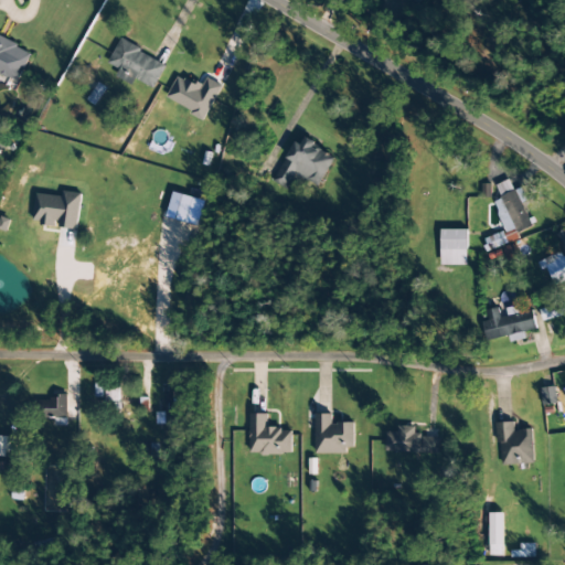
[(33,51),(0,35),(0,73),(19,82),(33,51)]
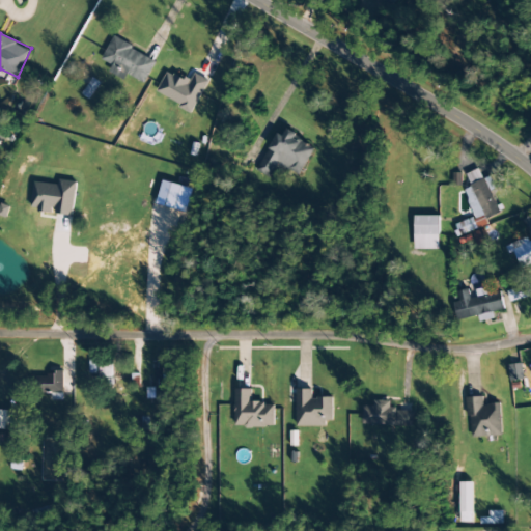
[(109,74),(124,81),(128,75),(144,83),(157,60),(113,38),(102,60),(112,65),(109,74)]
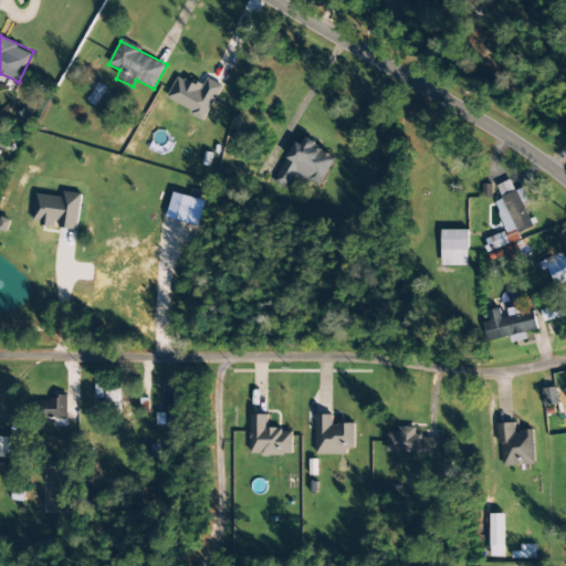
[(206,119),(222,86),(208,79),(203,87),(178,75),(166,101),(206,119)]
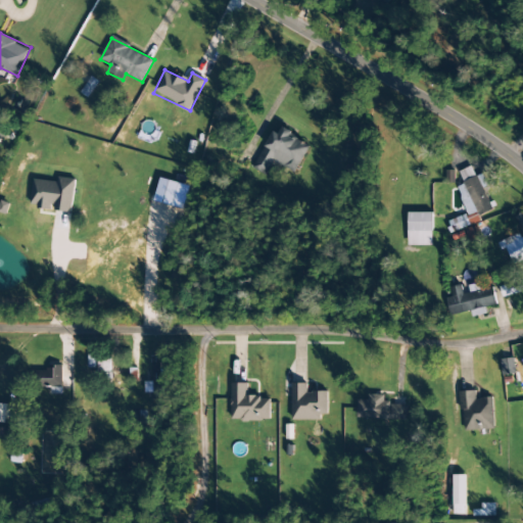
[(273,132),(252,169),(266,176),(273,162),(294,174),(310,146),(290,136),(292,132),(283,127),(279,135),(273,132)]
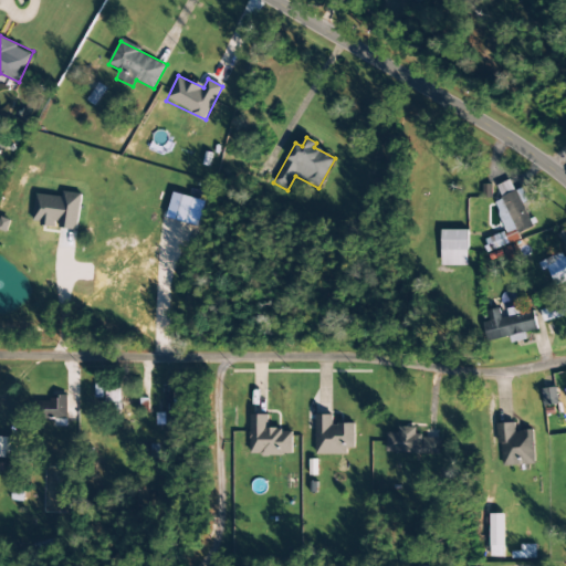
[(505,232),(483,241),(488,251),(535,232),(524,203),(528,202),(523,188),(515,191),(511,180),(496,186),(503,200),(494,203),(505,232)]
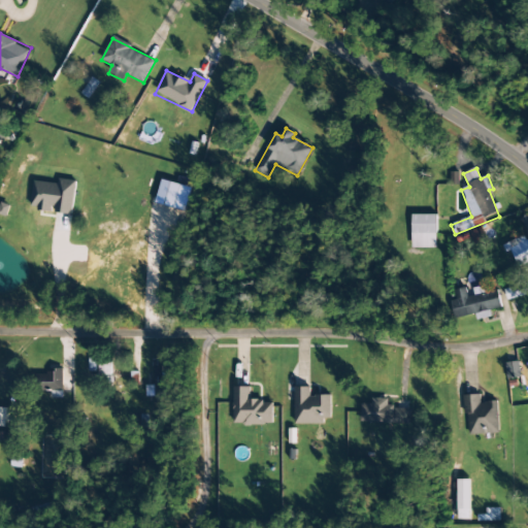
[(59,185),(34,182),(31,209),(54,211),(54,213),(72,215),(75,182),(60,179),(59,185)]
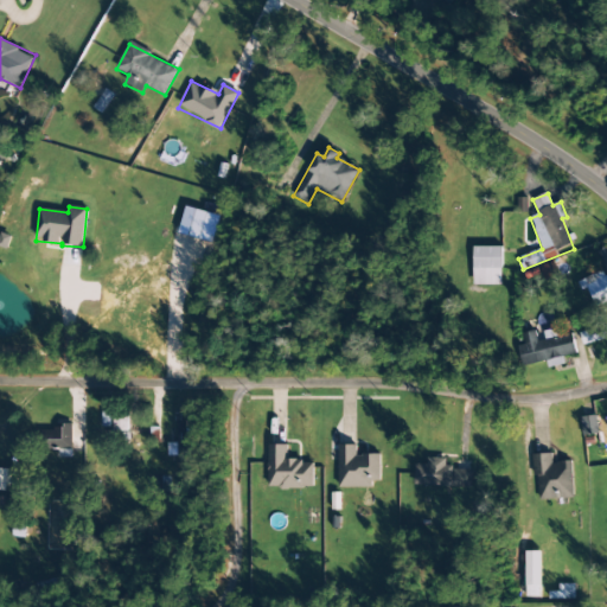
[(12,237),(2,234),(0,241),(0,247),(7,249),(12,237)]
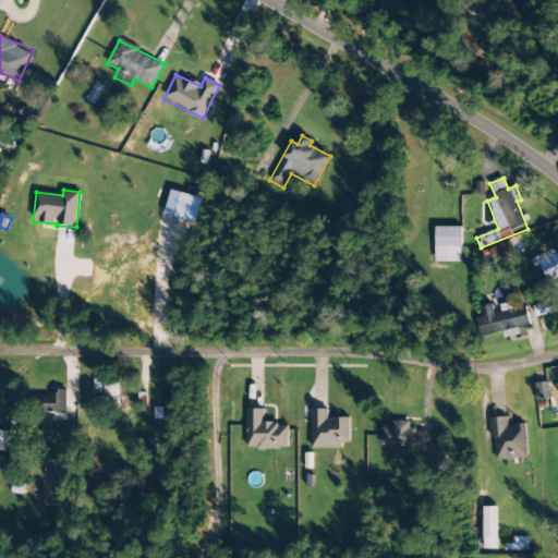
[(461,262),(461,227),(435,227),(435,262),(461,262)]
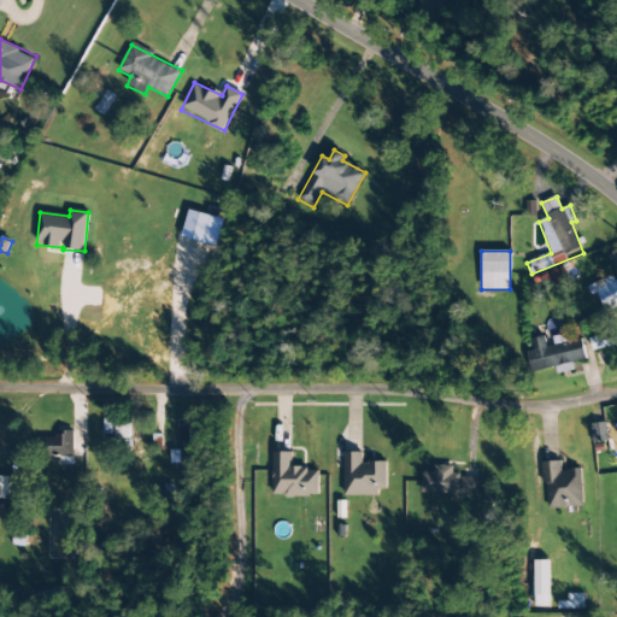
[(616,252),(606,256),(612,272),(616,270),(616,252)]
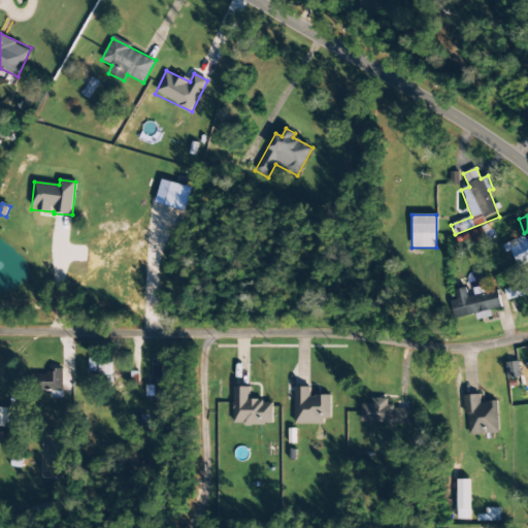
[(516,267),(527,262),(527,240),(526,241),(524,236),(506,243),(516,267)]
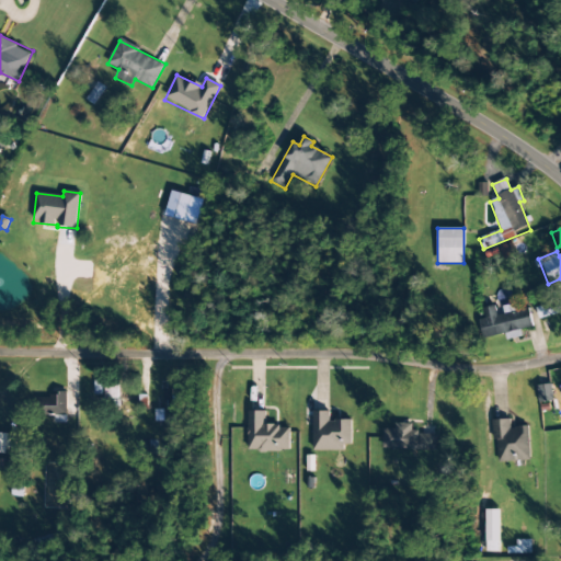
[(560,313),(560,307),(560,301),(536,307),(539,319),(560,313)]
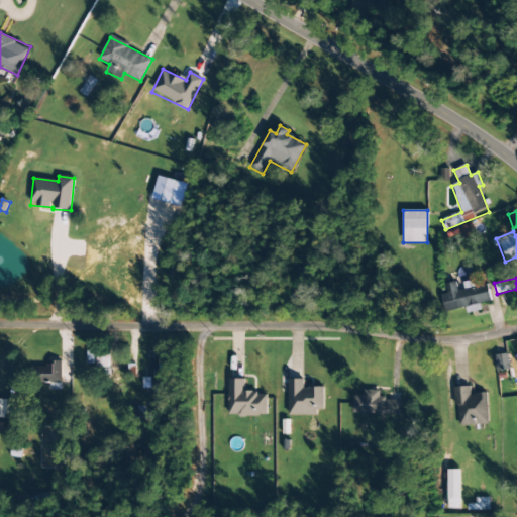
[(491,302),(488,284),(477,286),(476,280),(463,283),(464,290),(458,291),(456,282),(446,284),(447,294),(443,295),(446,312),(466,308),(467,313),(482,311),(480,304),(491,302)]
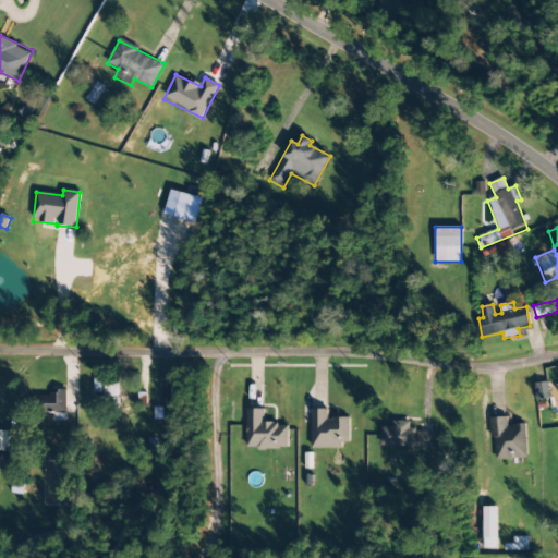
[(164,408),(156,408),(156,420),(164,419),(164,425),(174,424),(173,380),(162,380),(164,408)]
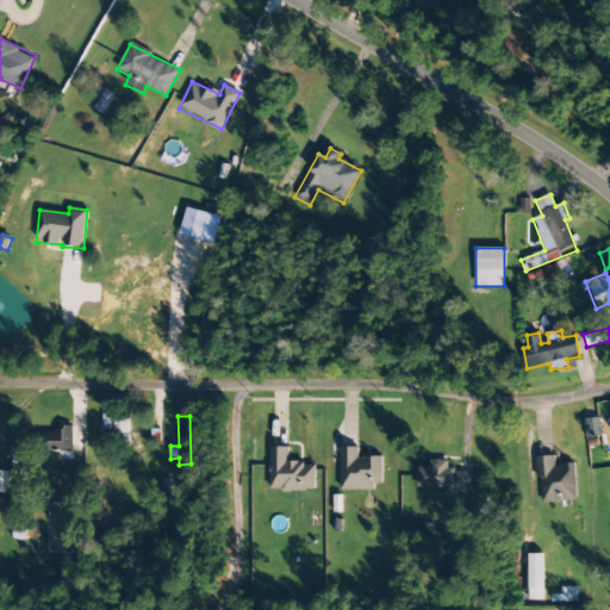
[(602,436),(599,418),(584,421),(586,439),(602,436)]
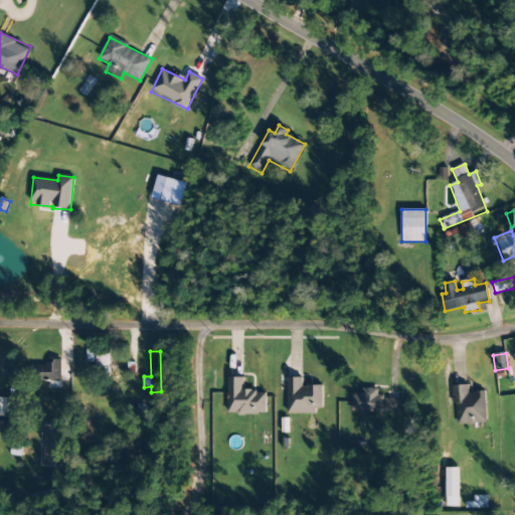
[(60,360),(47,360),(47,365),(31,365),(31,381),(60,381),(60,360)]
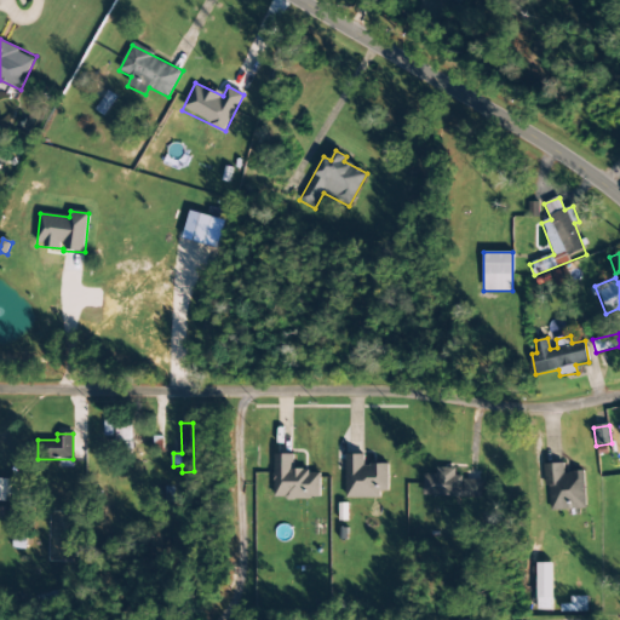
[(275,499),(320,499),(320,471),(293,471),(293,455),(275,455),(275,499)]
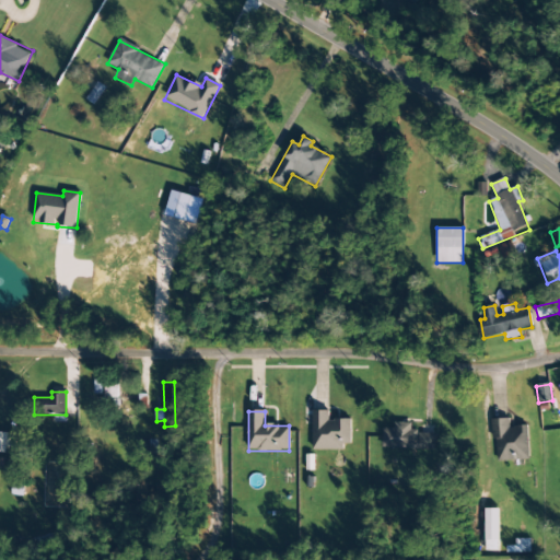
[(351,420),(329,420),(329,411),(313,411),(313,450),(350,450),(351,420)]
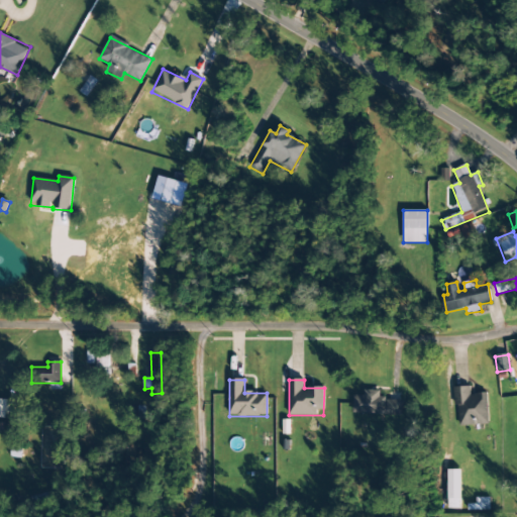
[(488,424),(487,394),(471,394),(471,387),(455,388),(457,426),(488,424)]
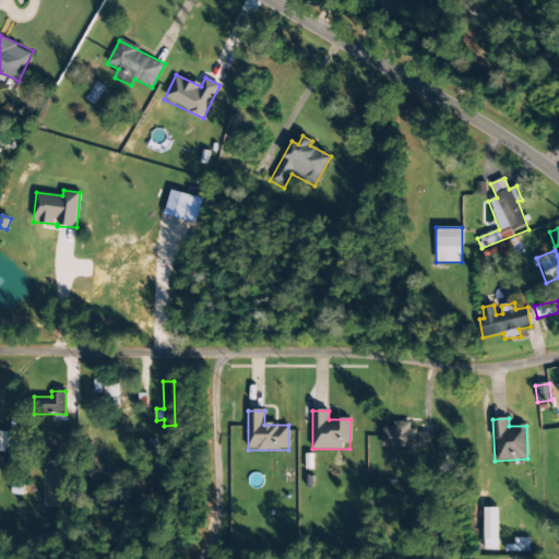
[(381,447),(433,449),(433,432),(411,431),(411,423),(393,423),(393,428),(382,428),(381,447)]
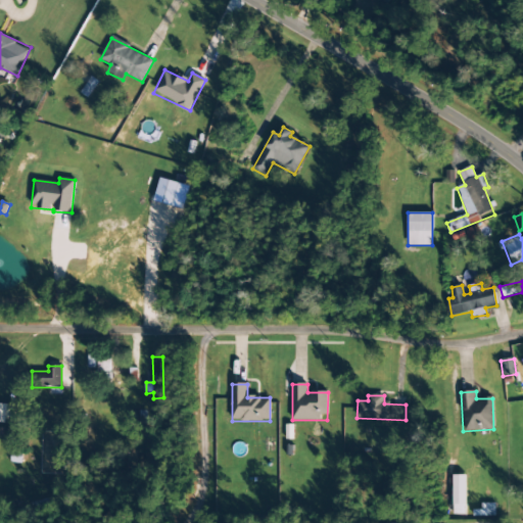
[(0,420),(14,421),(14,405),(0,403),(0,420)]
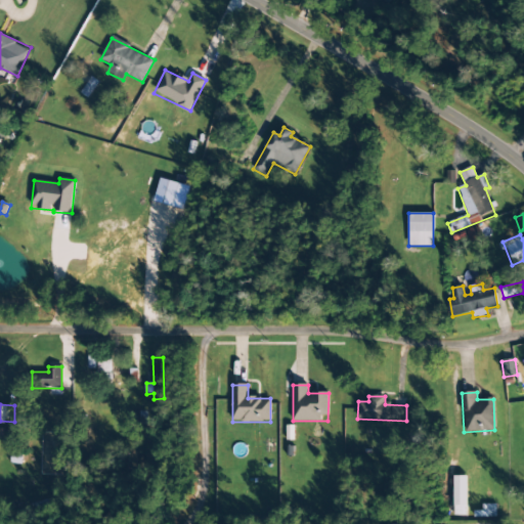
[(466,516),(467,477),(455,477),(454,516),(466,516)]
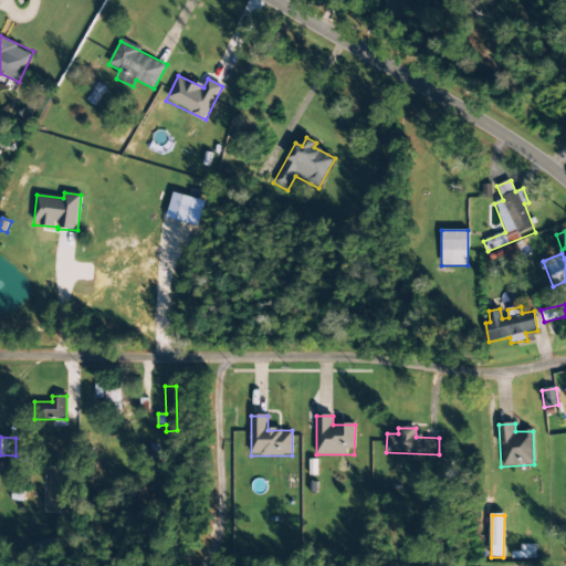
[(512,558),(536,558),(536,545),(521,545),(521,552),(512,553),(512,558)]
